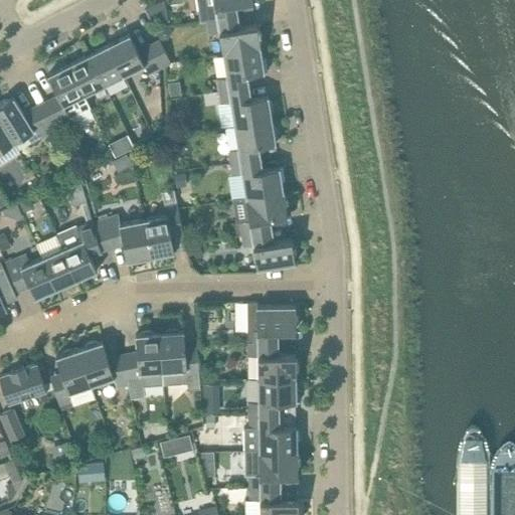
[(198,0),(202,20),(207,20),(238,15),(236,3),(253,0),(252,0),(198,0)]
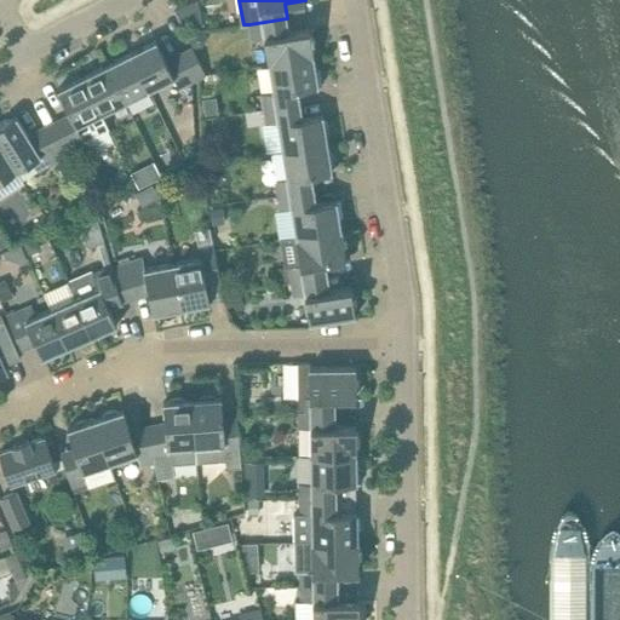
[(264,36),(269,65),(314,58),(309,29),(290,33),(287,18),(250,24),(251,33),(252,39),(264,36)]
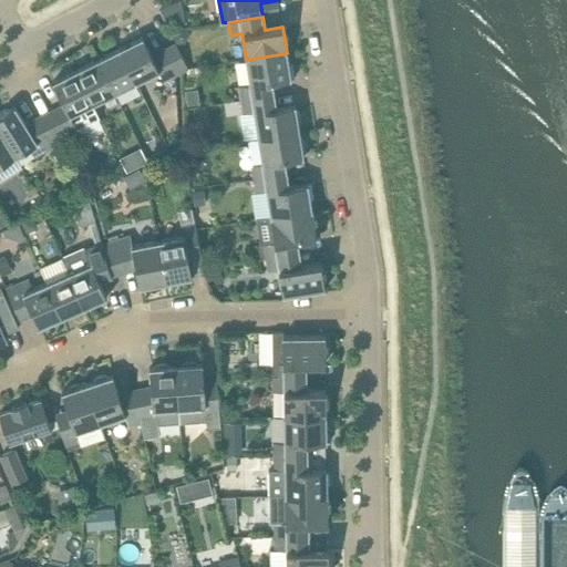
[(143,38),(120,49),(136,83),(158,72),(164,81),(176,75),(164,50),(152,57),(143,38)]
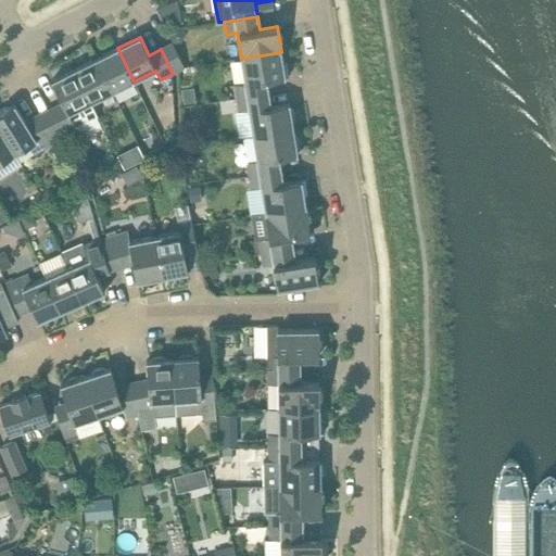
[(173,43),(161,49),(173,74),(185,67),(182,63),(173,43)]
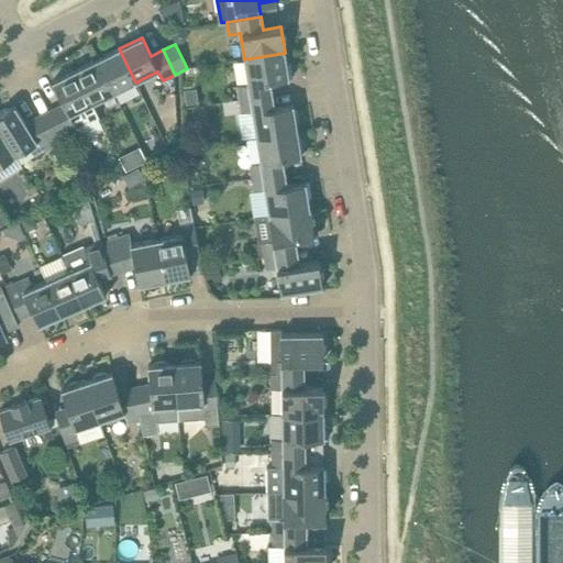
[(119,48),(97,59),(114,94),(135,83),(119,48)]
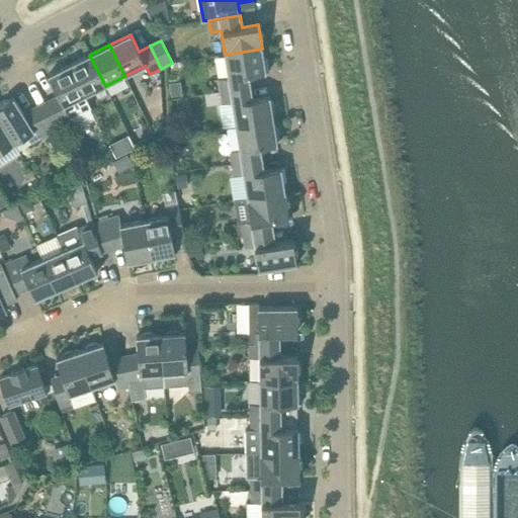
[(219,80),(221,92),(251,87),(249,75),(266,73),(262,49),(225,55),(228,78),(219,80)]
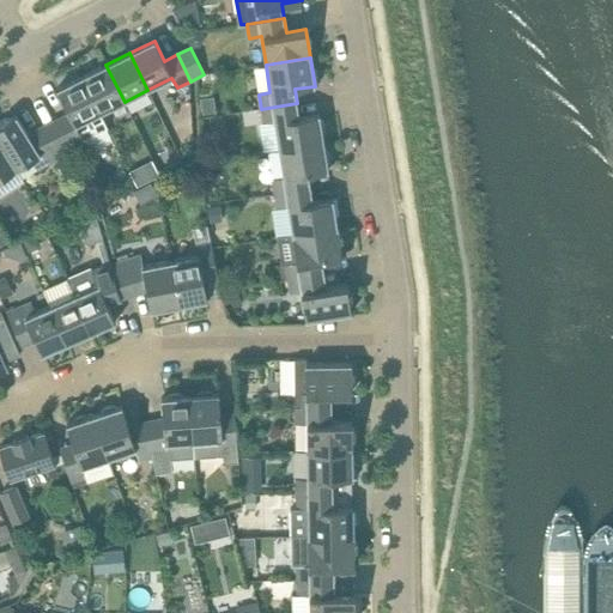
[(105,65),(82,77),(101,114),(125,102),(105,65)]
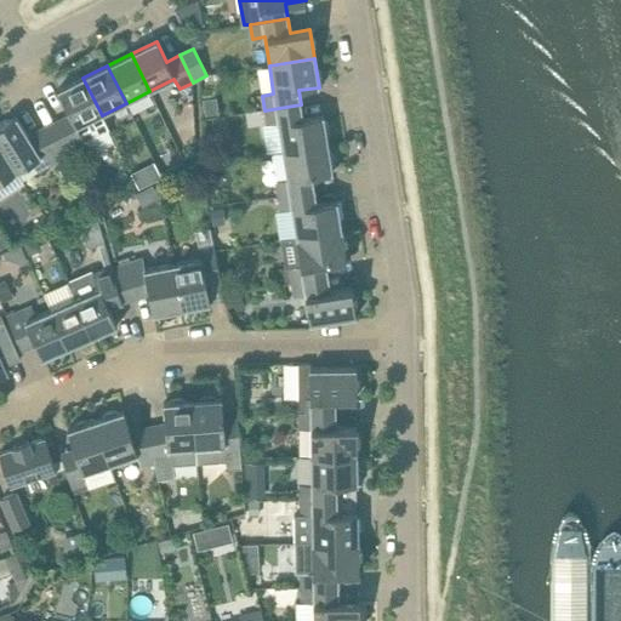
[(73,119),(60,126),(73,154),(87,147),(78,129),(102,115),(83,78),(58,90),(73,119)]
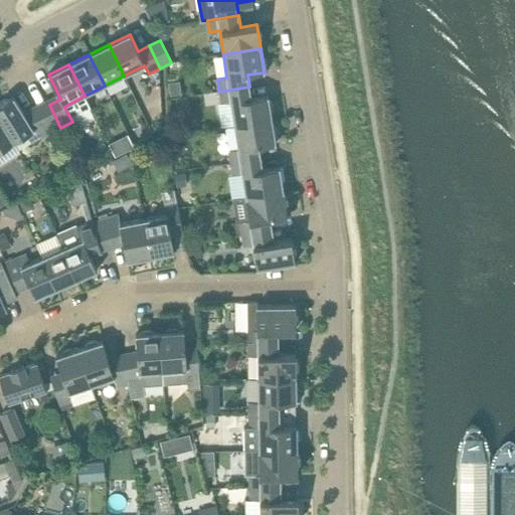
[(230,103),(234,126),(273,120),(269,96),(251,99),(249,87),(219,92),(221,104),(230,103)]
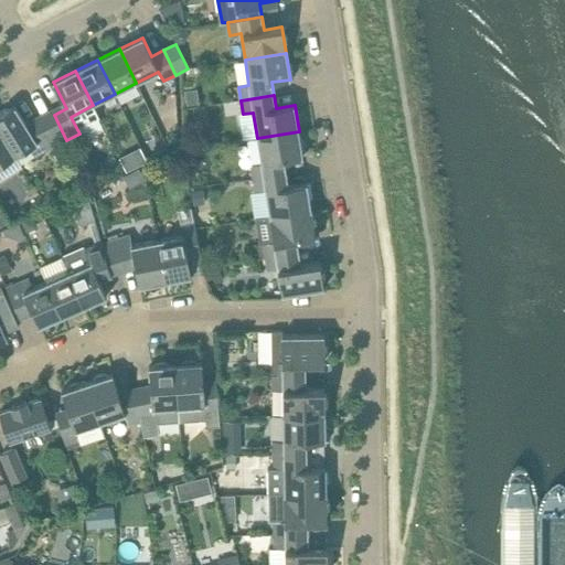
[(16,106),(0,115),(0,131),(16,157),(29,148),(34,157),(43,151),(55,146),(43,120),(29,128),(16,106)]
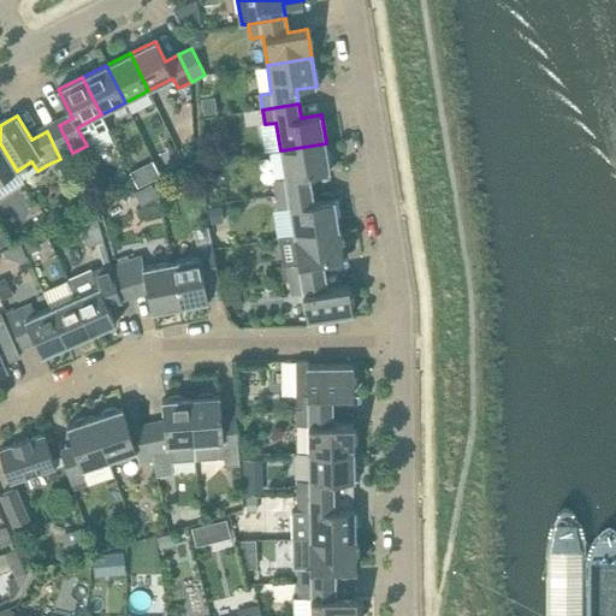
[(59,125),(47,131),(60,159),(72,153),(59,125)]
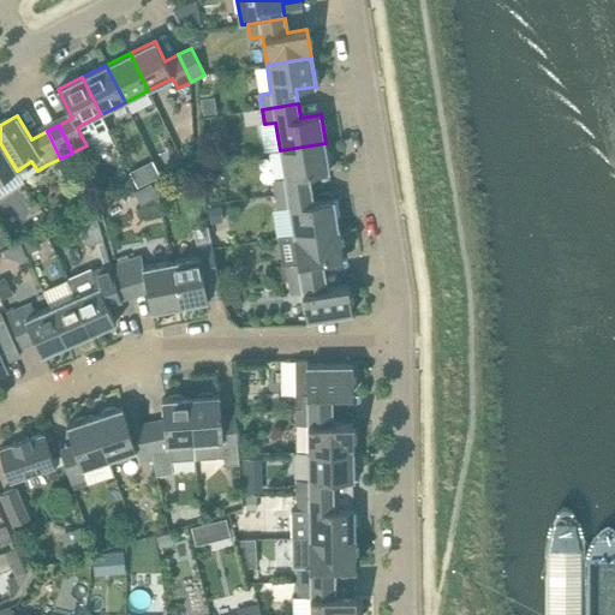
[(0,180),(17,171),(0,143),(0,180)]
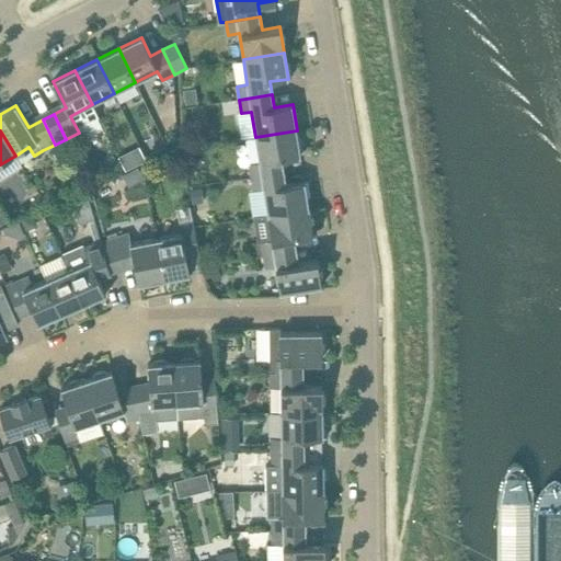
[(249,164),(251,178),(284,172),(282,159),(300,157),(297,130),(255,137),(260,162),(249,164)]
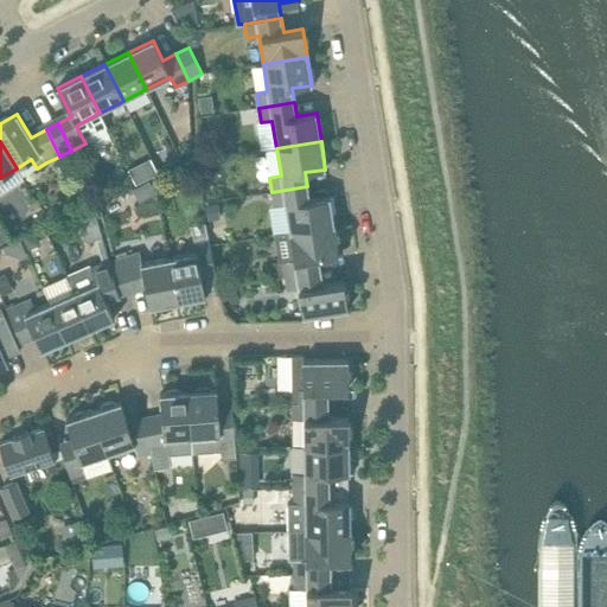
[(151,158),(128,170),(136,185),(158,173),(151,158)]
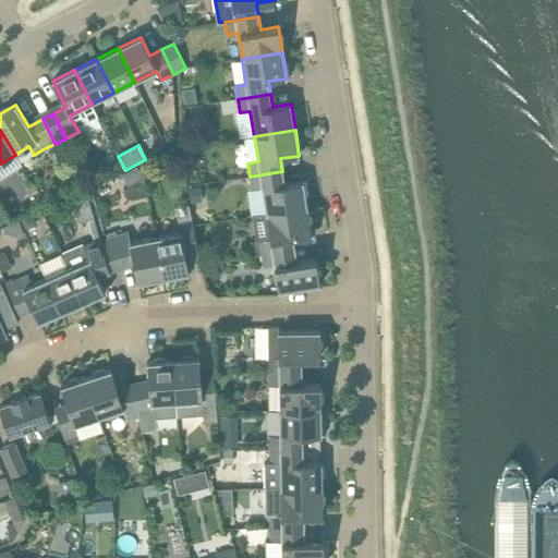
[(263,189),(266,214),(307,207),(303,181),(284,184),(282,171),(250,177),(252,190),(263,189)]
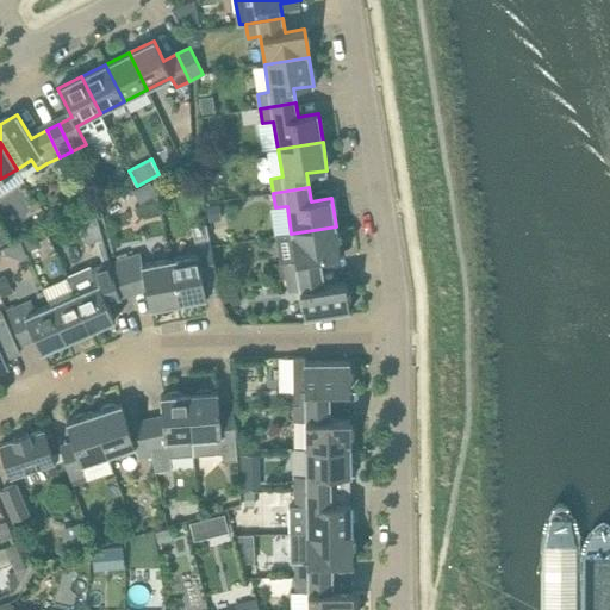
[(296,261),(284,263),(285,269),(286,278),(316,273),(315,259),(321,257),(341,255),(340,249),(343,244),(341,234),(336,230),(336,226),(291,234),(296,261)]
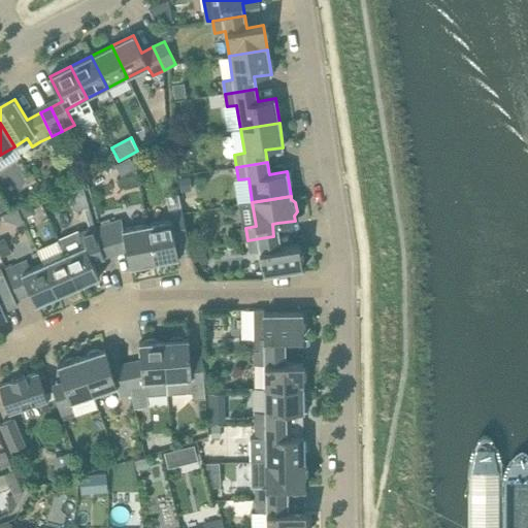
[(171,220),(146,225),(155,263),(160,262),(161,263),(162,263),(163,263),(164,263),(165,263),(165,264),(166,263),(167,263),(168,263),(169,263),(170,262),(171,262),(172,261),(173,260),(178,259),(174,236),(187,233),(183,213),(182,207),(169,210),(171,220)]
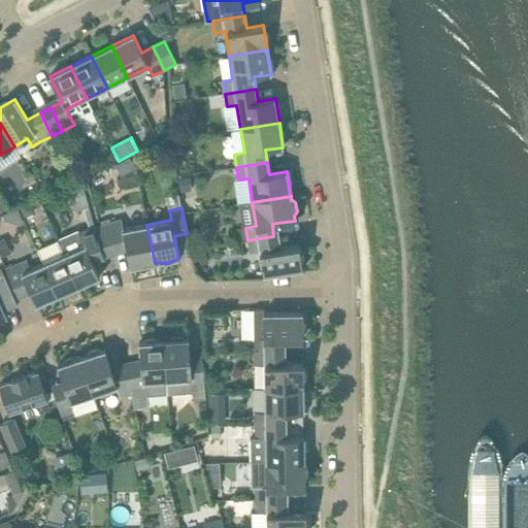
[(121,220),(109,223),(117,249),(126,245),(130,268),(135,267),(136,267),(137,268),(138,268),(139,268),(140,268),(141,268),(142,268),(143,268),(144,267),(145,267),(146,266),(147,266),(149,265),(149,264),(155,263),(146,225),(123,229),(121,220)]
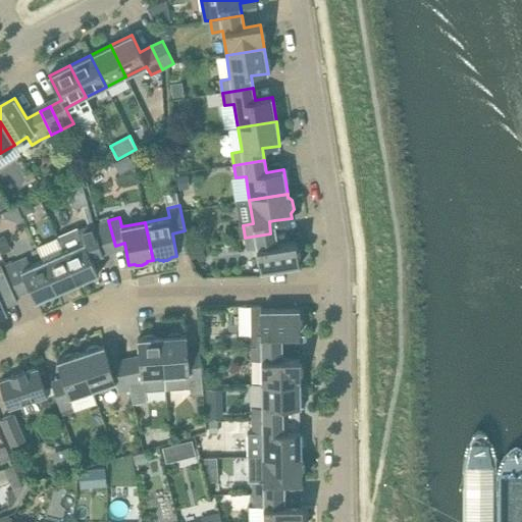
[(108,220),(94,225),(101,251),(115,246),(108,220)]
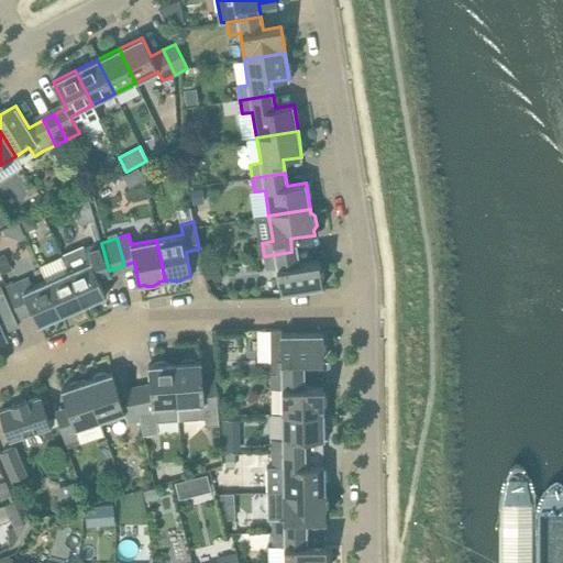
[(84,245),(62,255),(62,256),(64,261),(68,272),(84,306),(107,296),(97,274),(109,271),(101,243),(85,249),(84,245)]
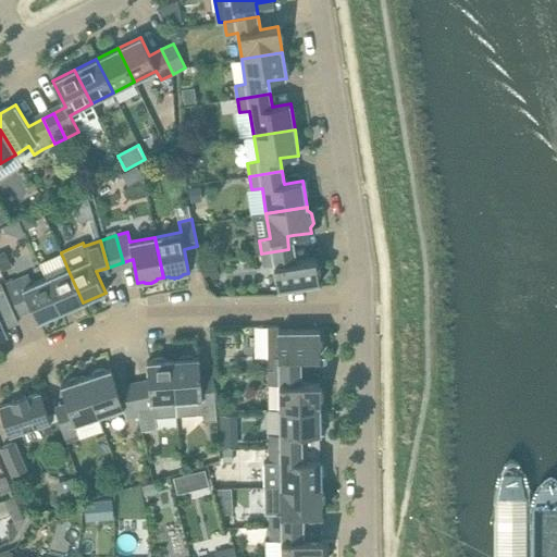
[(288,249),(261,254),(263,267),(274,265),(279,292),(319,285),(314,258),(297,261),(295,248),(288,249)]
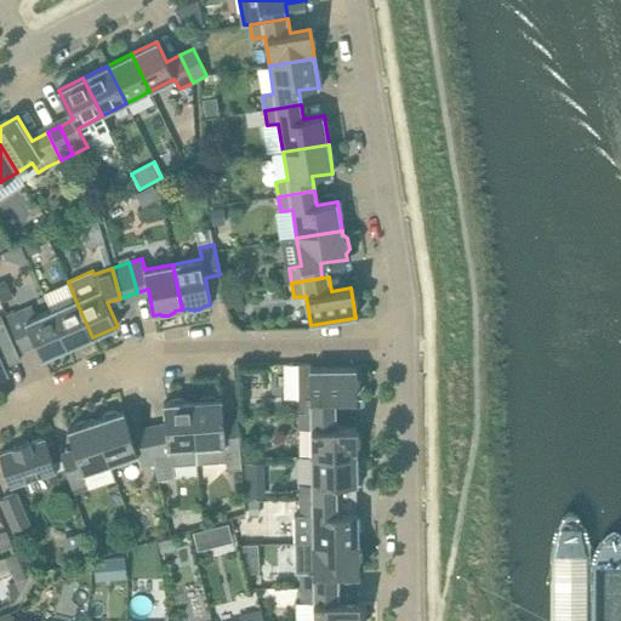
[(224,297),(227,313),(244,309),(241,294),(224,297)]
